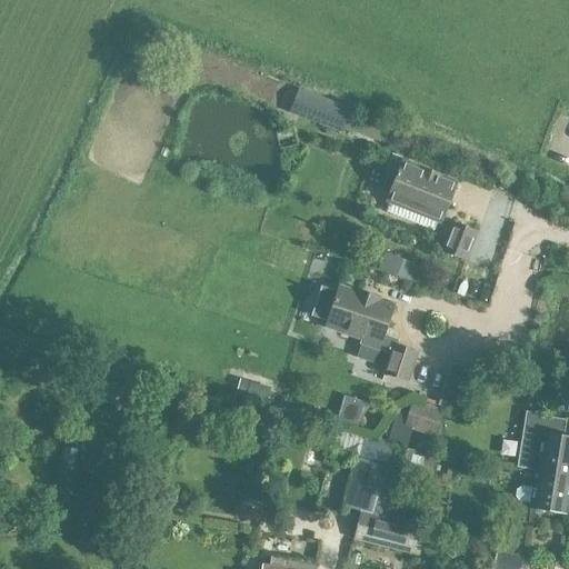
[(349,109),(299,91),(290,112),(340,131),(349,109)]
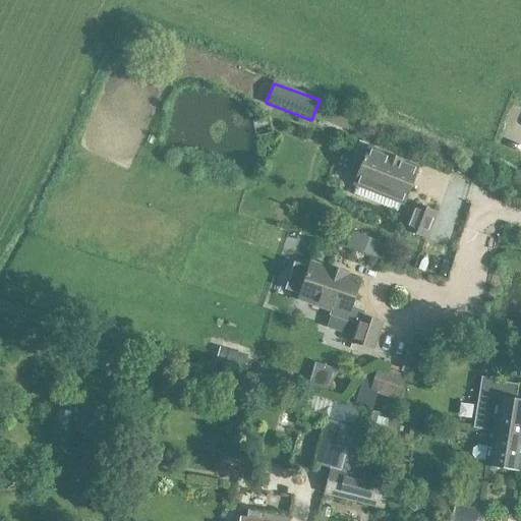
[(404,201),(416,169),(368,150),(365,158),(364,158),(363,160),(357,158),(351,172),(358,175),(356,182),(404,201)]
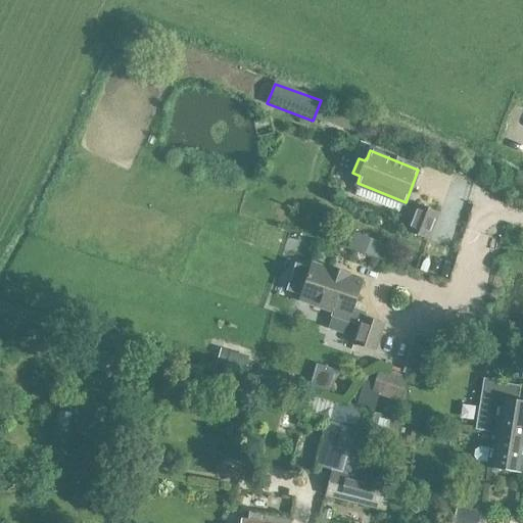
[(407,230),(428,238),(438,214),(417,205),(407,230)]
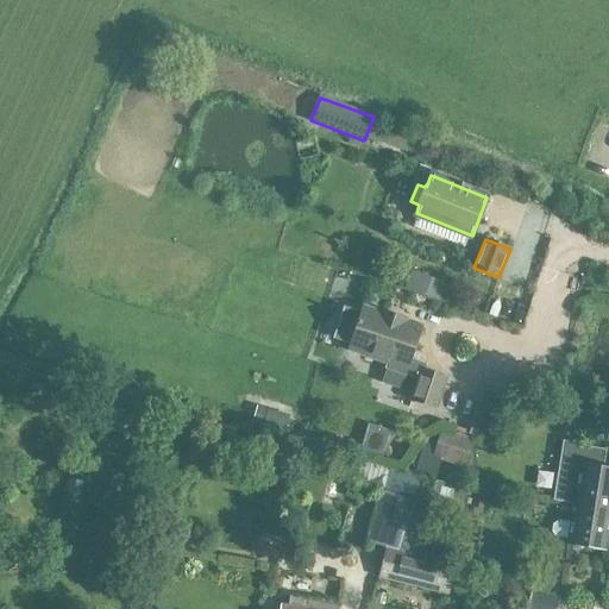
[(412,399),(437,407),(446,378),(422,370),(425,363),(410,358),(420,328),(363,309),(359,321),(352,319),(347,333),(355,336),(350,347),(388,360),(384,369),(418,380),(412,399)]
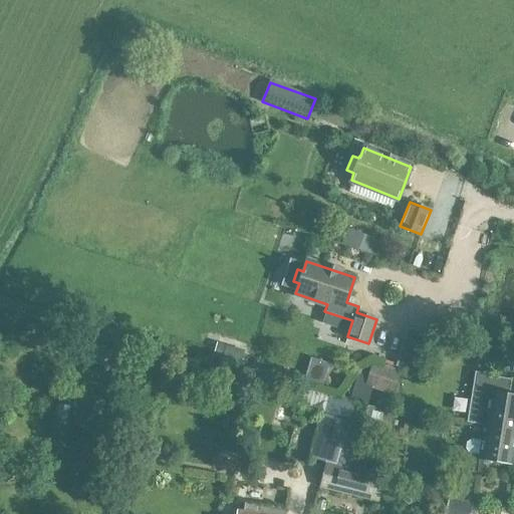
[(430,334),(410,328),(398,367),(419,373),(430,334)]
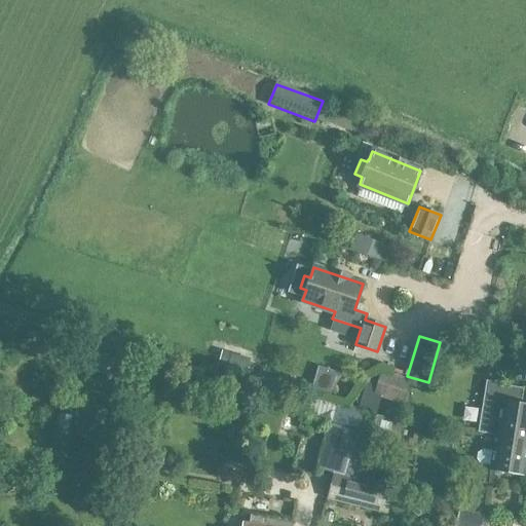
[(250,358),(221,349),(216,365),(245,373),(250,358)]
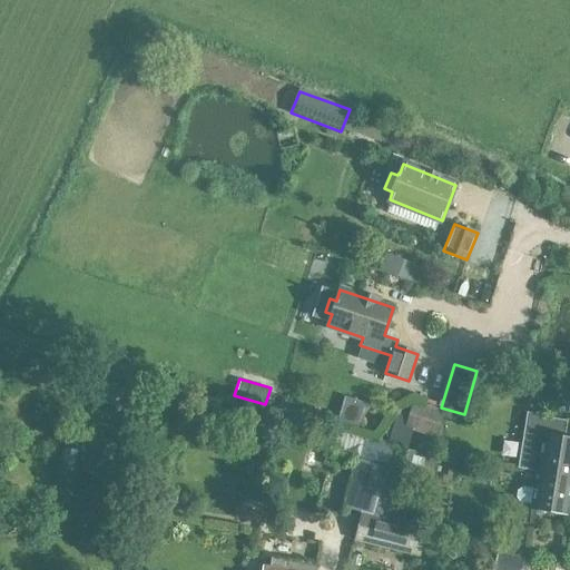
[(444,411),(413,402),(395,411),(386,441),(406,448),(412,431),(435,439),(444,411)]
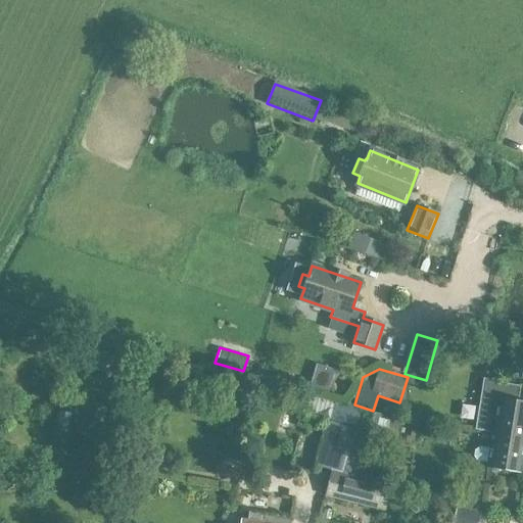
[(316,466),(332,470),(355,476),(371,412),(288,390),(283,408),(328,420),(316,466)]
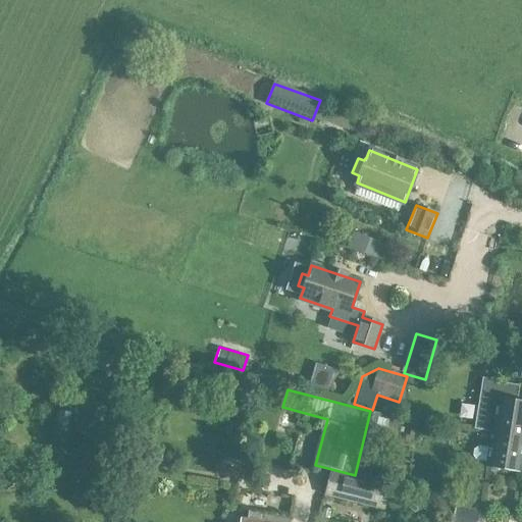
[(521,401),(498,397),(491,431),(521,436),(521,401)]
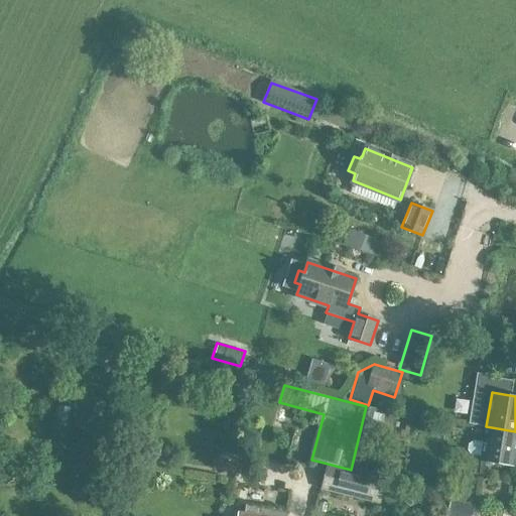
[(388,413),(370,409),(366,430),(383,434),(388,413)]
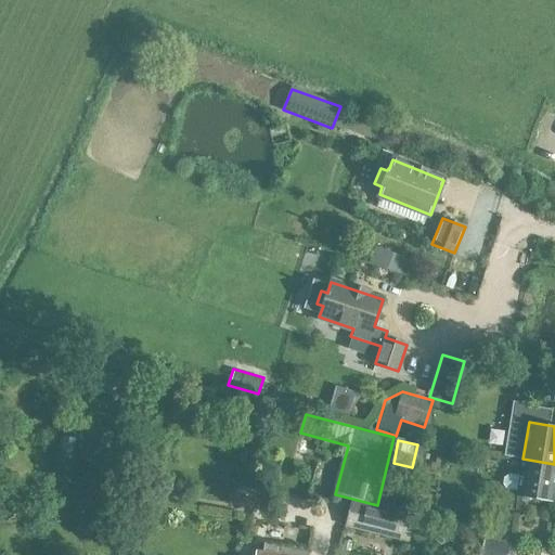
[(553,501),(554,490),(554,464),(523,459),(520,476),(510,474),(504,478),(503,483),(507,489),(518,491),(517,495),(553,501)]
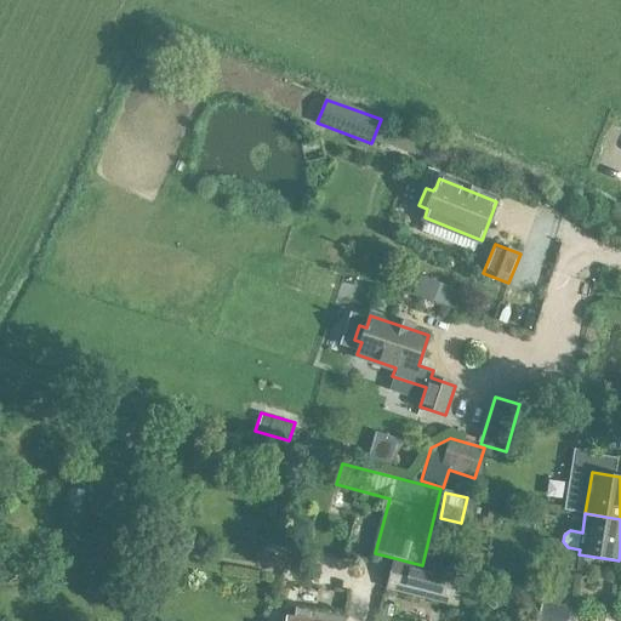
[(422,565),(394,558),(388,586),(451,604),(457,605),(465,576),(422,565)]
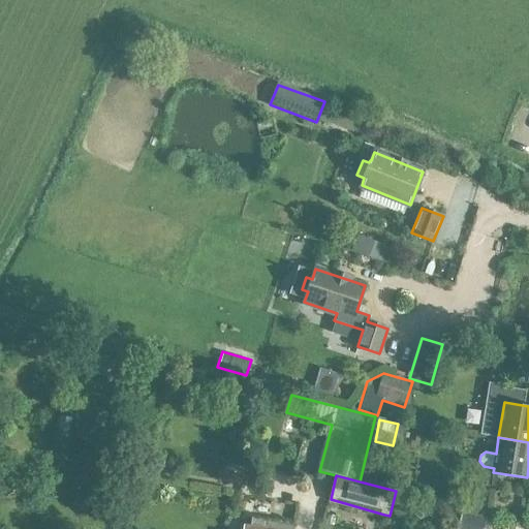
[(478,508),(464,505),(458,528),(484,528),(487,518),(476,516),(478,508)]
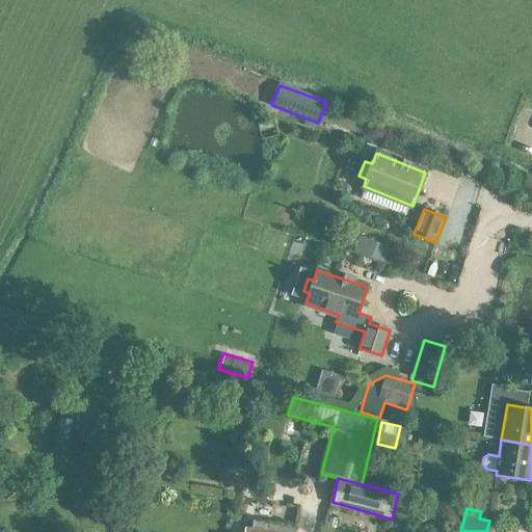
[(254,528),(247,527),(246,531),(275,531),(270,531),(271,522),(255,520),(254,528)]
